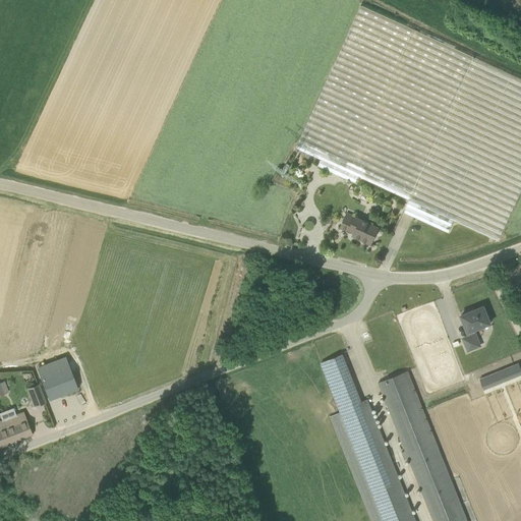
[(317,167),(357,184),(360,177),(409,200),(404,213),(413,217),(448,232),(454,221),(498,241),(520,190),(520,79),(361,6),(296,149),(321,160),(317,167)]
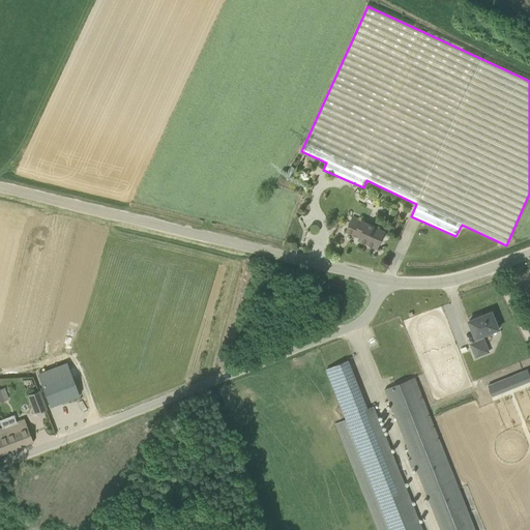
[(385,232),(376,228),(361,221),(353,217),(347,231),(355,235),(360,237),(359,240),(369,244),(378,248),(385,232)]
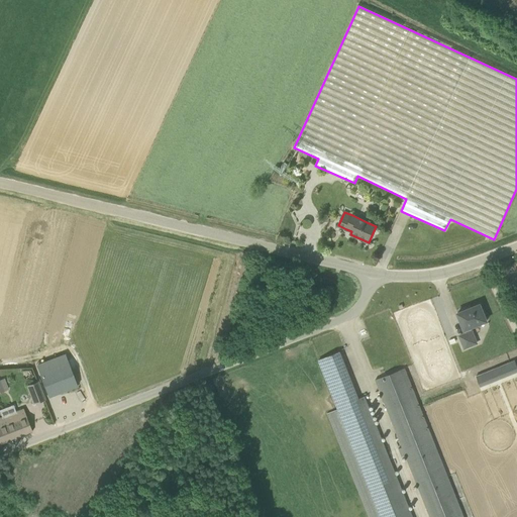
[(480,304),(457,313),(466,333),(459,336),(464,348),(477,343),(471,328),(487,321),(480,304)]
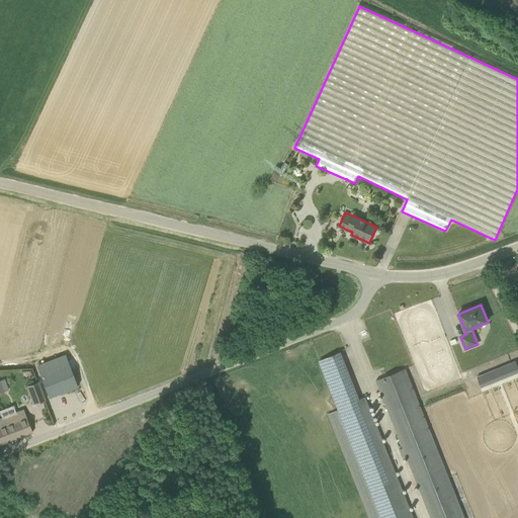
[(413,517),(365,397),(359,400),(340,352),(320,360),(335,399),(339,408),(339,410),(328,414),(367,517),(413,517)]
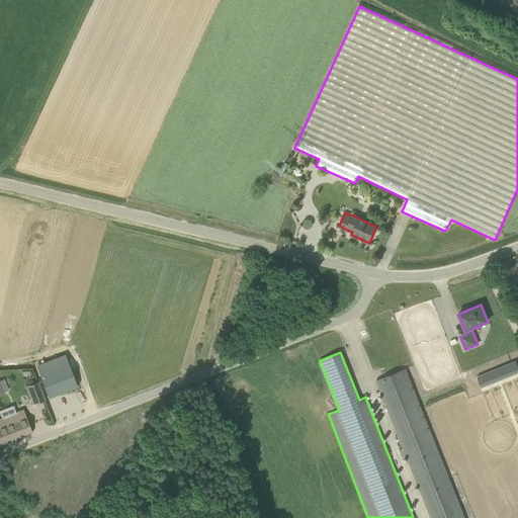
[(517,369),(515,361),(476,375),(480,386),(517,372),(517,369)]
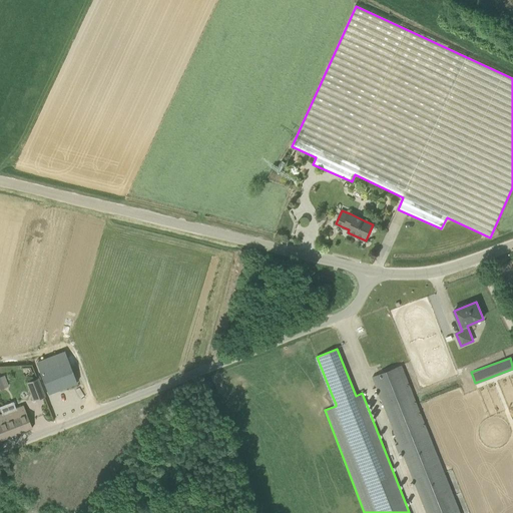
[(48,394),(77,383),(68,360),(39,371),(48,394)]
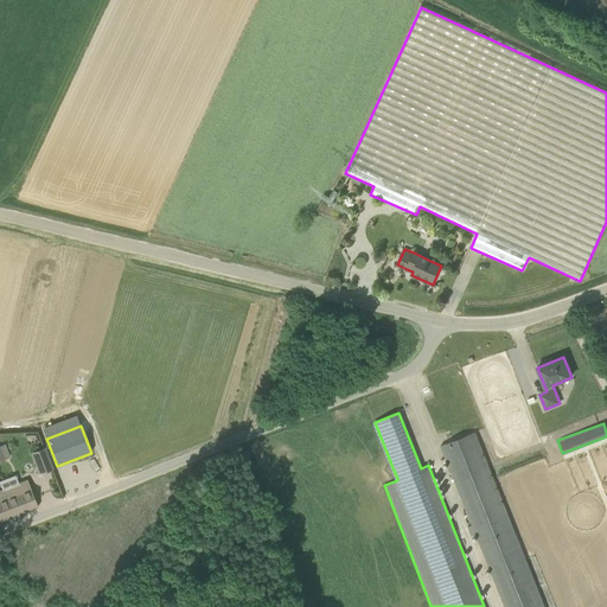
[(605,606),(545,455),(497,474),(493,464),(489,465),(475,433),(441,446),(505,606),(605,606)]
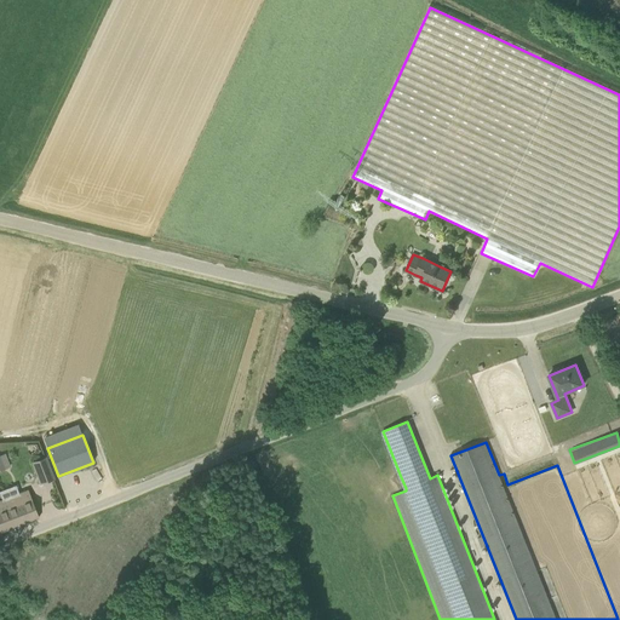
[(0,471),(10,468),(5,454),(0,455),(0,471)]
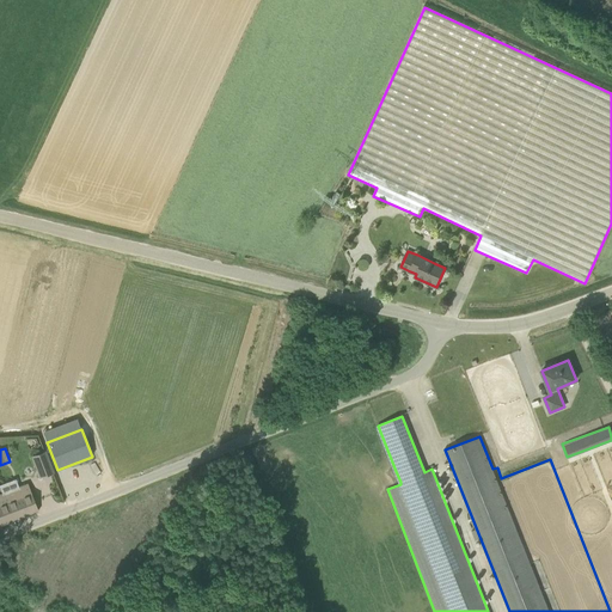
[(54,473),(46,451),(31,457),(40,478),(54,473)]
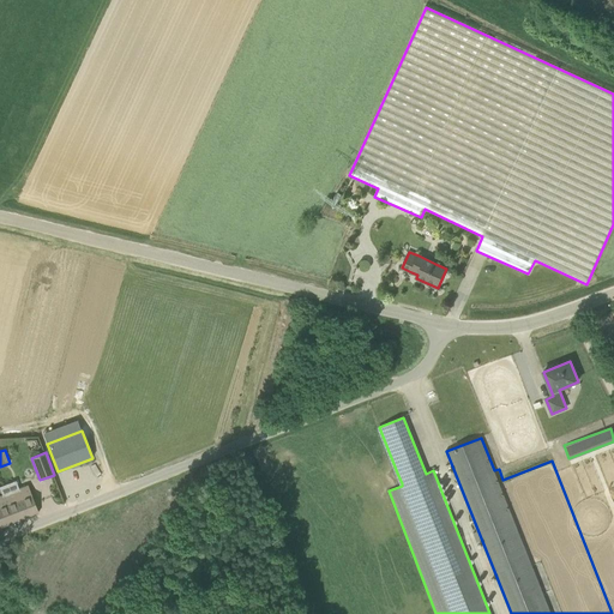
[(37,512),(30,491),(28,486),(16,491),(16,492),(4,497),(13,522),(37,512)]
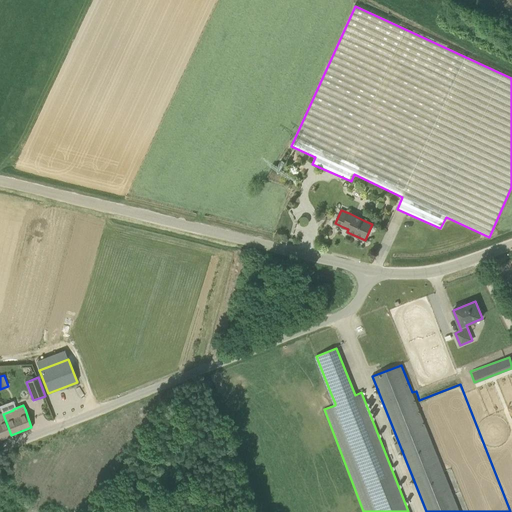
[(0,439),(11,435),(3,414),(0,414),(0,439)]
